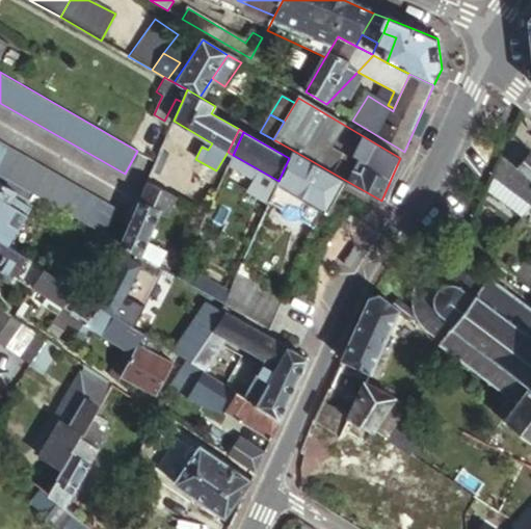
[(0,176),(102,235),(116,210),(0,142),(0,176)]
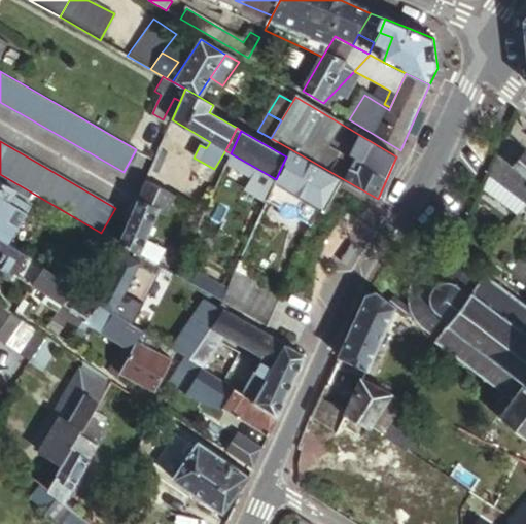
[(495,184),(525,151),(513,141),(490,181),(495,184)]
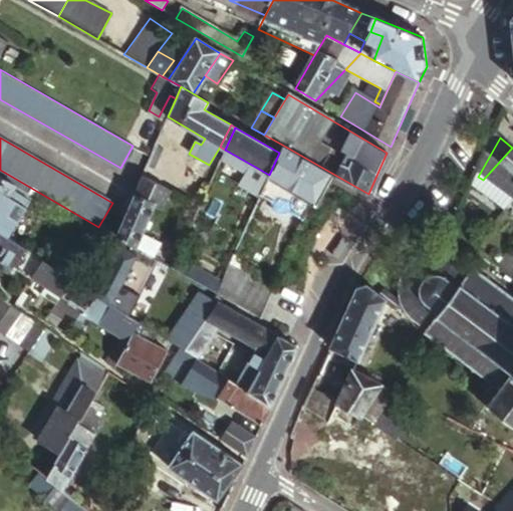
[(512,148),(483,180),(510,200),(512,195),(512,148)]
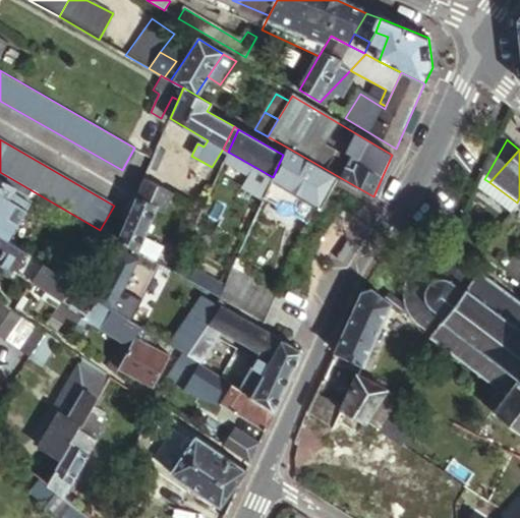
[(311,223),(320,204),(322,206),(332,183),(283,155),(273,177),(264,195),(279,205),(296,214),(311,223)]
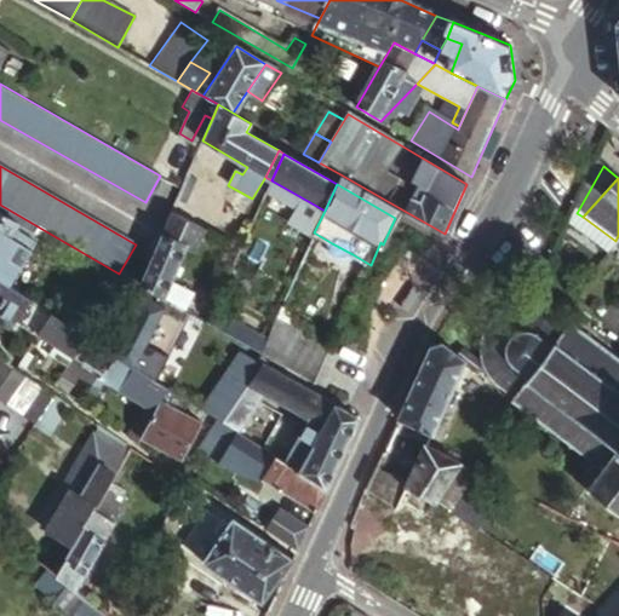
[(0,249),(16,224),(0,214),(0,249)]
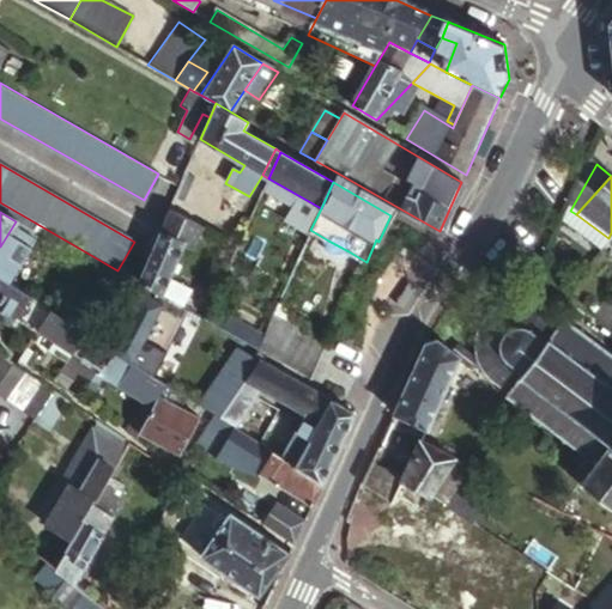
[(201,227),(169,212),(138,281),(161,294),(176,263),(185,247),(191,249),(201,227)]
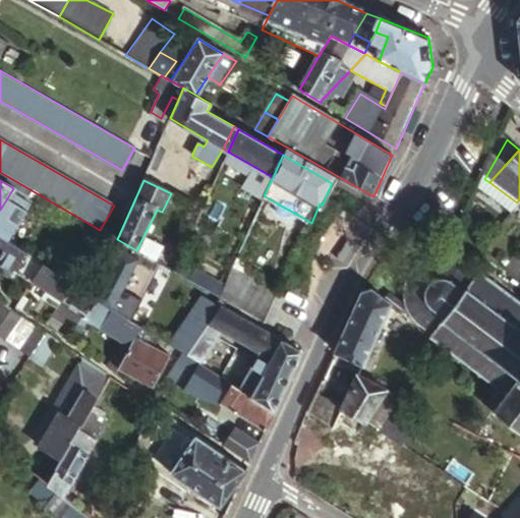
[(296,214),(279,205),(276,211),(276,217),(286,223),(292,220),(296,214)]
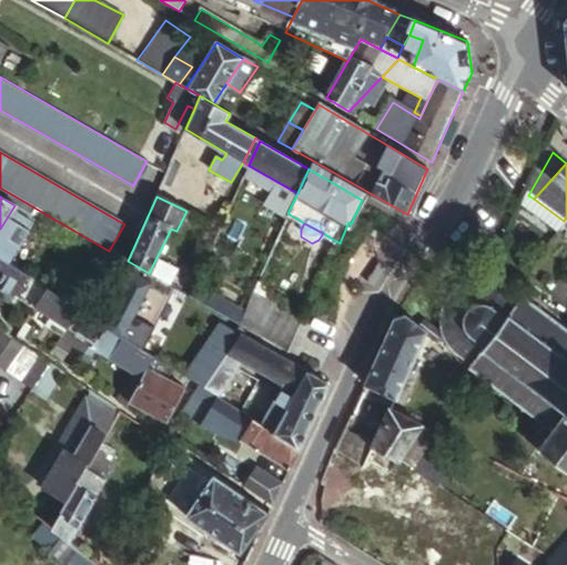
[(149,273),(171,285),(178,270),(163,262),(170,249),(163,244),(149,273)]
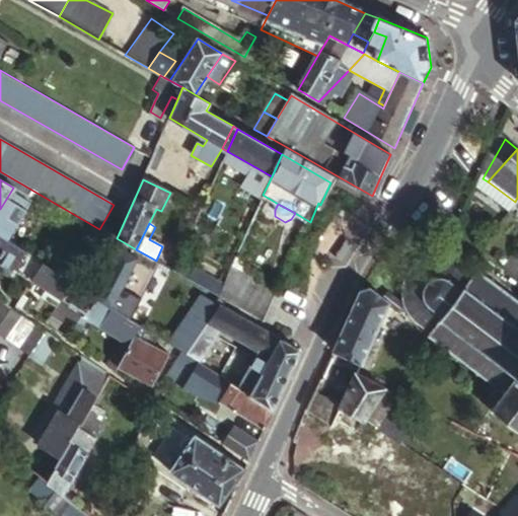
[(167,268),(173,271),(178,262),(189,237),(182,235),(167,268)]
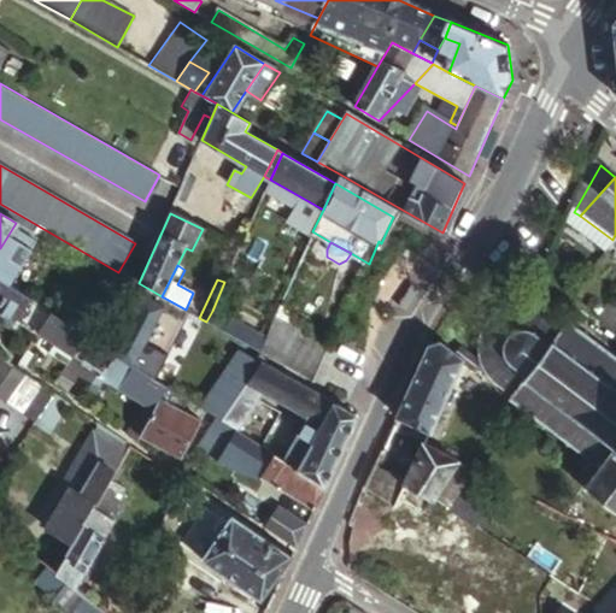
[(27,298),(0,281),(0,314),(13,323),(15,322),(27,298)]
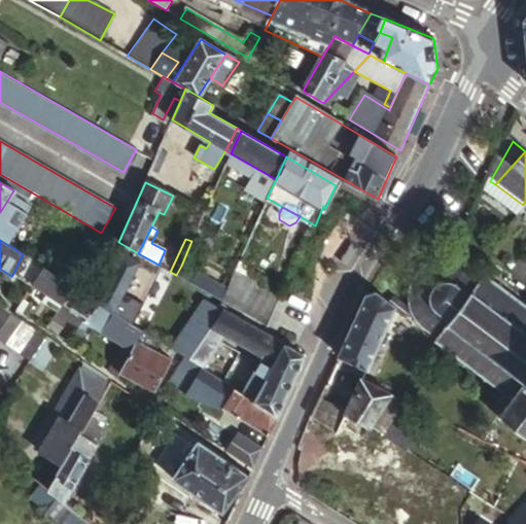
[(124,252),(96,301),(112,311),(126,319),(154,271),(124,252)]
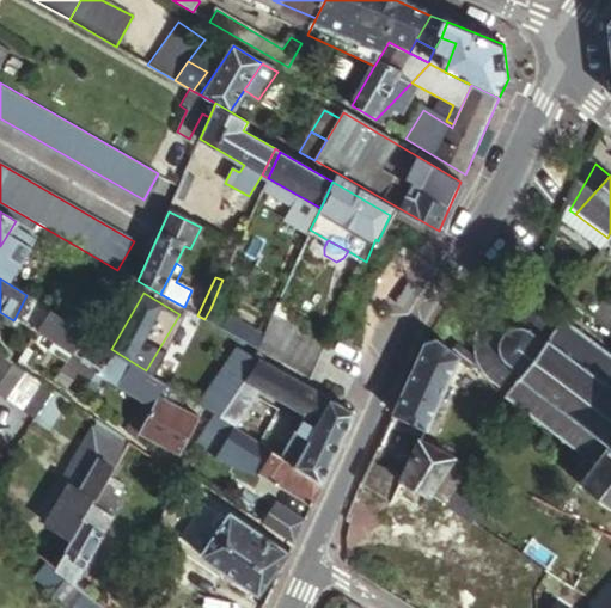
[(38,304),(26,295),(14,319),(26,326),(38,304)]
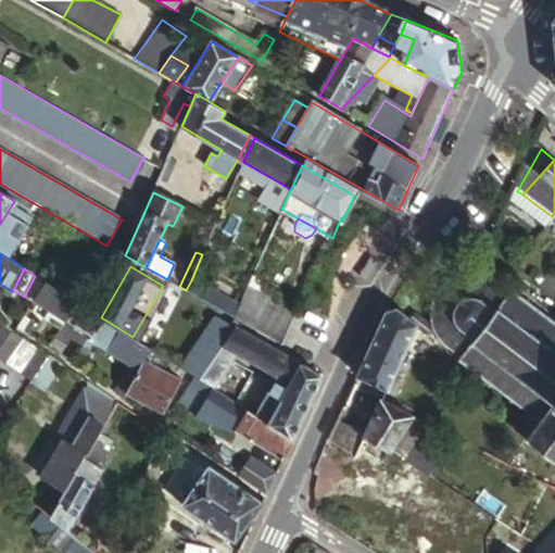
[(554,277),(547,272),(538,286),(554,298),(554,277)]
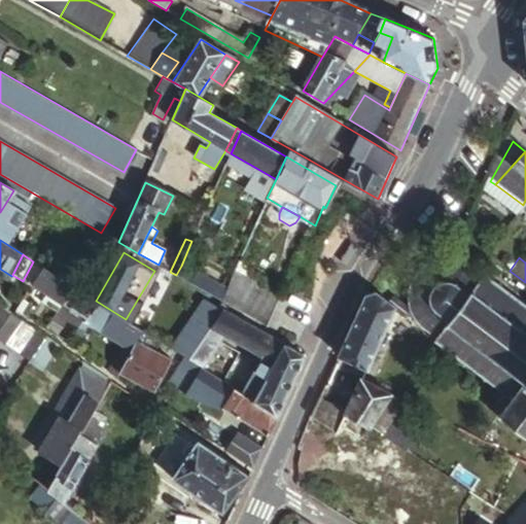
[(525,308),(519,304),(520,302),(518,300),(517,302),(503,291),(504,290),(502,289),(503,288),(500,286),(498,288),(488,280),(489,278),(486,276),(485,277),(484,277),(483,277),(482,277),(471,270),(471,268),(469,266),(468,269),(460,265),(455,263),(453,263),(453,260),(450,260),(449,263),(445,263),(439,264),(434,265),(432,267),(431,265),(428,267),(428,268),(424,272),(421,274),(417,278),(416,277),(414,280),(415,281),(412,287),(412,290),(410,297),(410,299),(409,298),(408,301),(410,302),(409,303),(409,305),(410,308),(410,310),(412,313),(413,317),(413,318),(416,323),(421,328),(420,329),(422,333),(423,332),(424,332),(425,333),(431,338),(431,339),(432,340),(432,341),(432,342),(434,344),(437,342),(448,349),(446,352),(449,354),(450,352),(452,353),(465,362),(465,363),(466,364),(467,364),(480,374),(479,376),(482,378),(483,376),(493,384),(492,386),(495,387),(496,386),(505,393),(503,392),(501,392),(498,392),(496,394),(494,392),(492,396),(494,397),(494,402),(494,404),(495,406),(496,407),(494,409),(497,411),(496,412),(497,413),(495,415),(498,417),(500,415),(524,433),(522,435),(525,438),(525,308)]
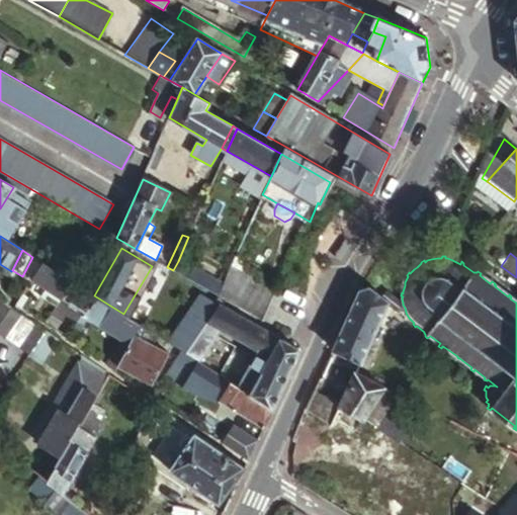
[(173,270),(218,295),(223,286),(178,261),(173,270)]
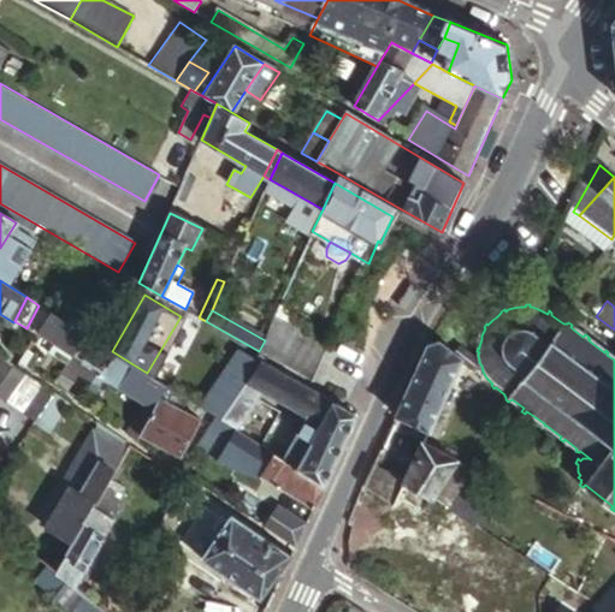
[(84,334),(48,312),(35,336),(54,348),(70,357),(71,356),(84,334)]
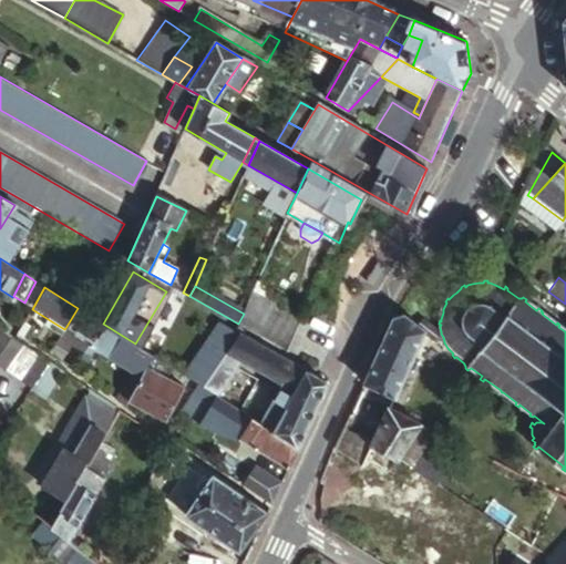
[(12,297),(0,289),(0,299),(8,305),(12,297)]
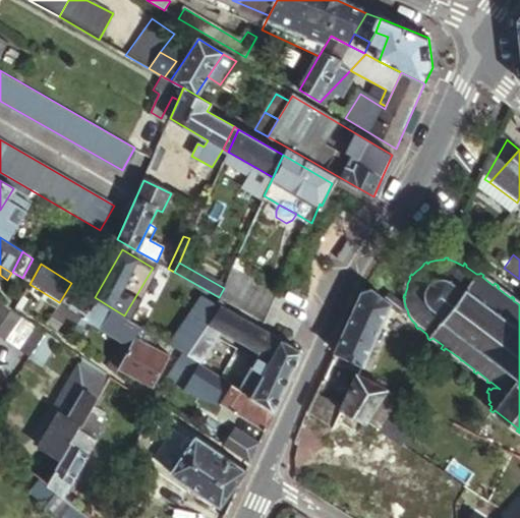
[(224,288),(219,297),(268,326),(281,297),(232,269),(224,288)]
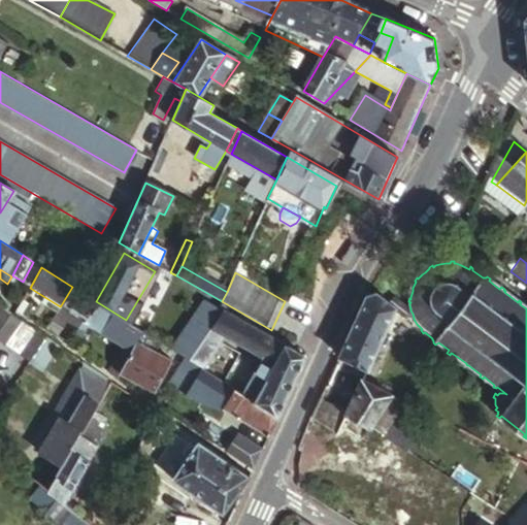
[(78,329),(84,320),(64,308),(72,294),(75,296),(79,291),(72,287),(61,305),(60,306),(47,326),(59,333),(66,321),(78,329)]
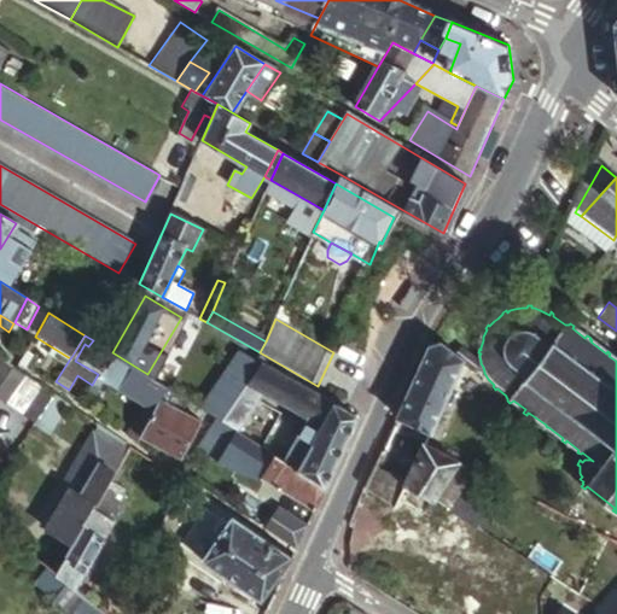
[(98,374),(111,351),(93,340),(88,346),(85,344),(75,361),(98,374)]
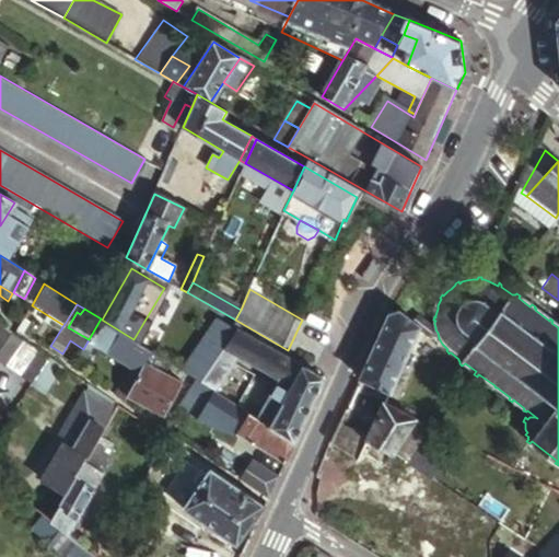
[(403,314),(389,314),(360,379),(391,392),(419,331),(431,340),(439,338),(439,337),(421,322),(417,327),(403,314)]
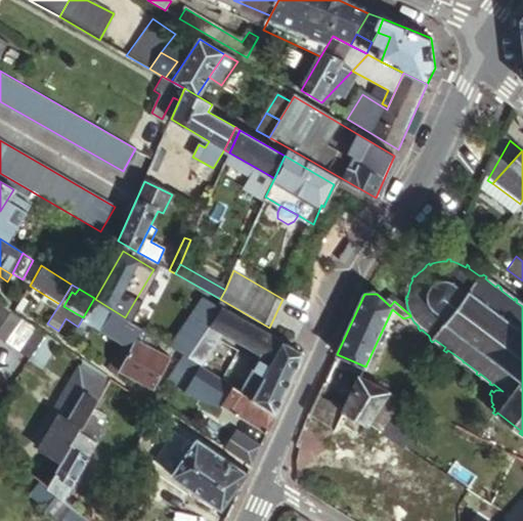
[(59,304),(46,296),(42,302),(50,307),(42,320),(47,323),(59,304)]
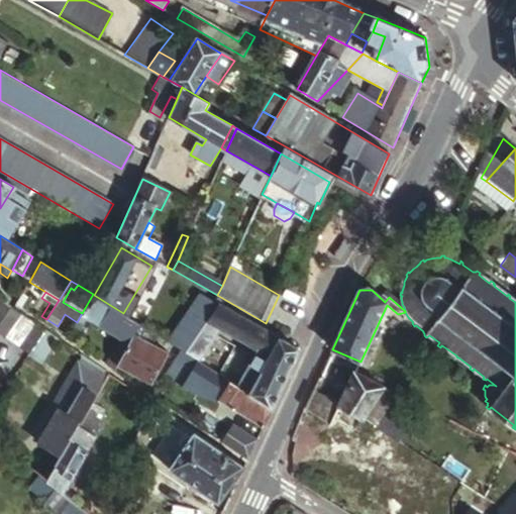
[(206,320),(217,303),(199,293),(196,297),(203,301),(194,314),(206,320)]
